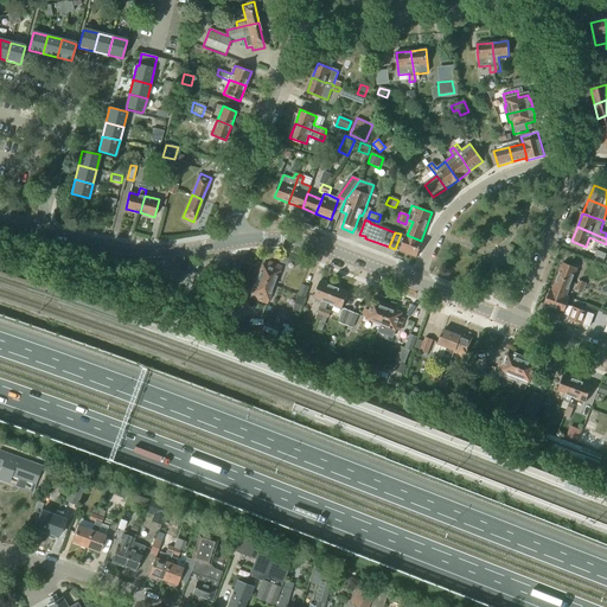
[(407,236),(401,234),(395,249),(416,257),(422,242),(421,241),(407,235),(407,236)]
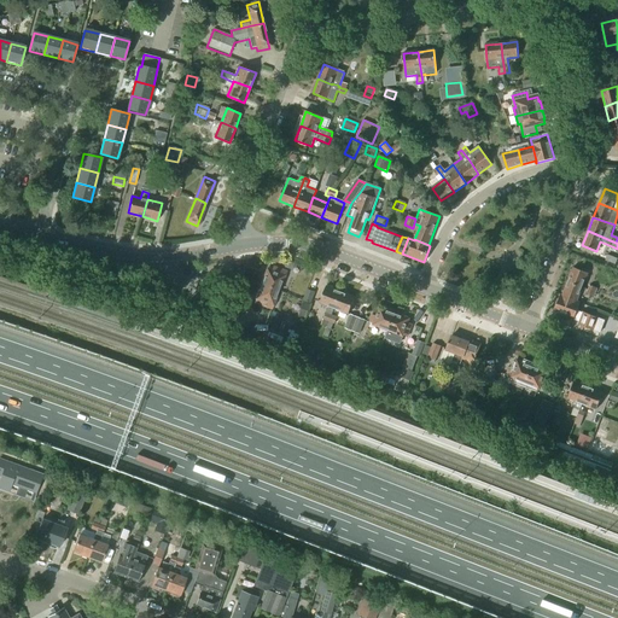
[(284,277),(285,272),(273,267),(272,272),(267,270),(262,285),(279,291),(284,277)]
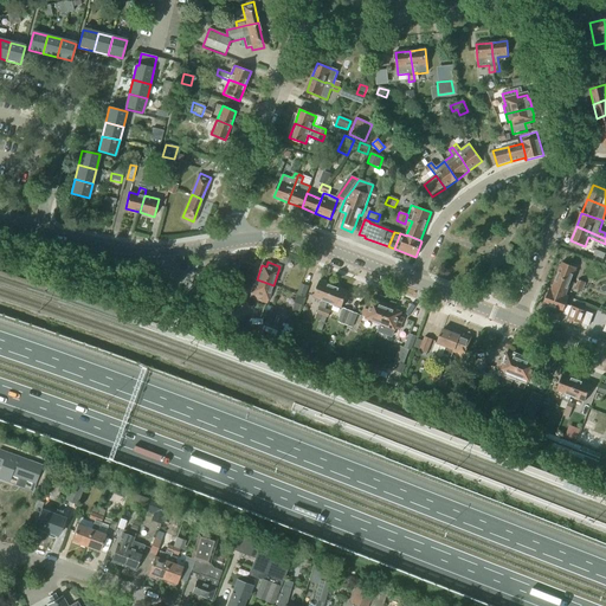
[(556,277),(569,282),(575,269),(562,263),(556,277)]
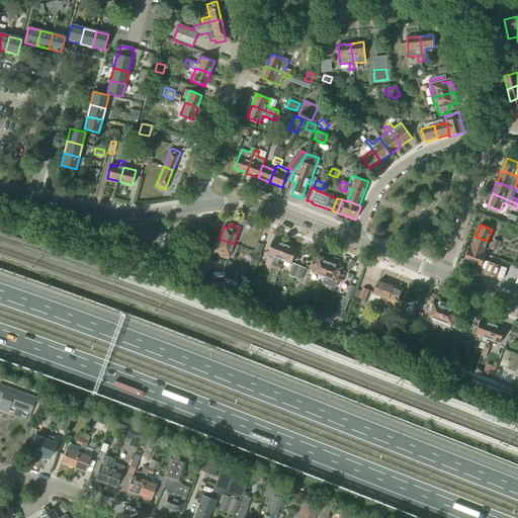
[(483,254),(483,253),(487,241),(476,237),(471,249),(470,250),(483,254)]
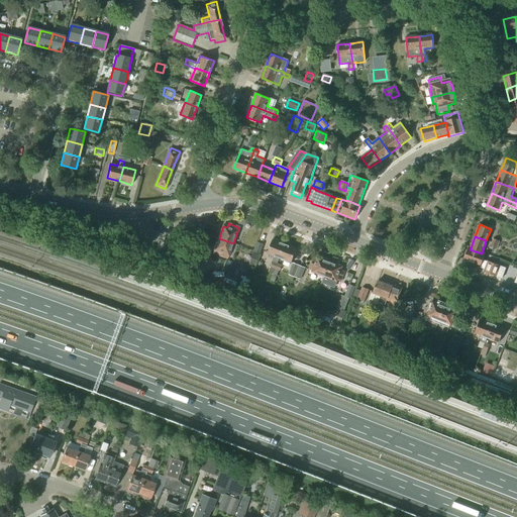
[(228,255),(233,243),(219,238),(213,253),(226,260),(228,255)]
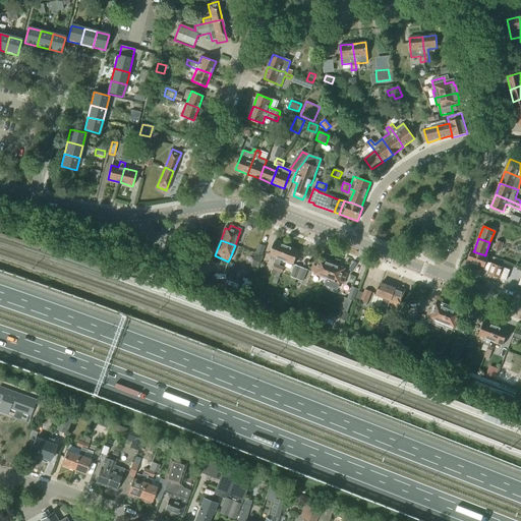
[(280,266),(282,261),(287,246),(275,241),(270,255),(277,258),(272,270),(277,272),(280,266)]
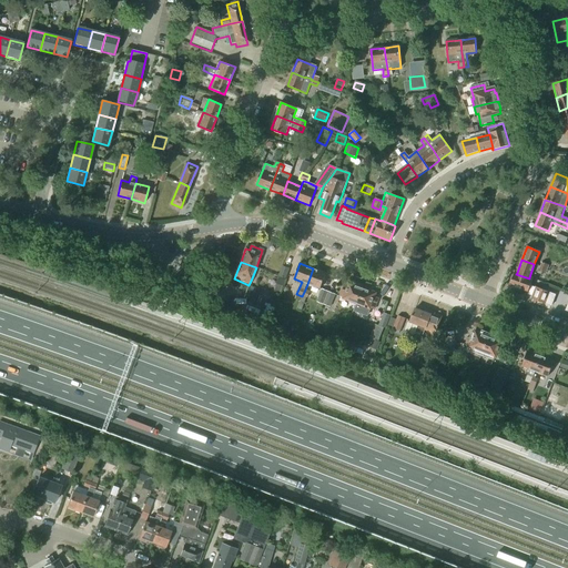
[(280,275),(285,279),(290,270),(283,266),(280,275)]
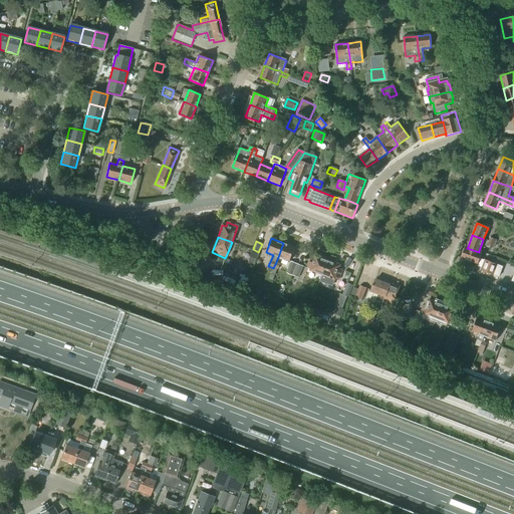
[(289,261),(295,247),(283,243),(278,257),(289,261)]
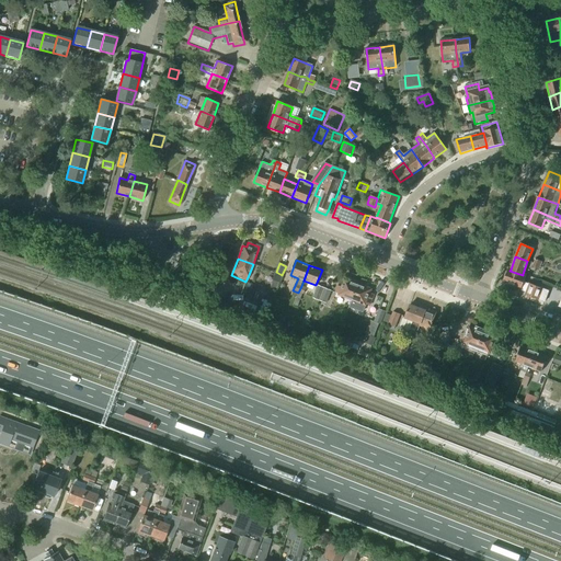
[(510,271),(511,270),(508,268),(502,284),(518,289),(524,292),(523,295),(538,300),(545,302),(548,292),(527,284),(526,285),(521,283),(523,275),(510,271)]
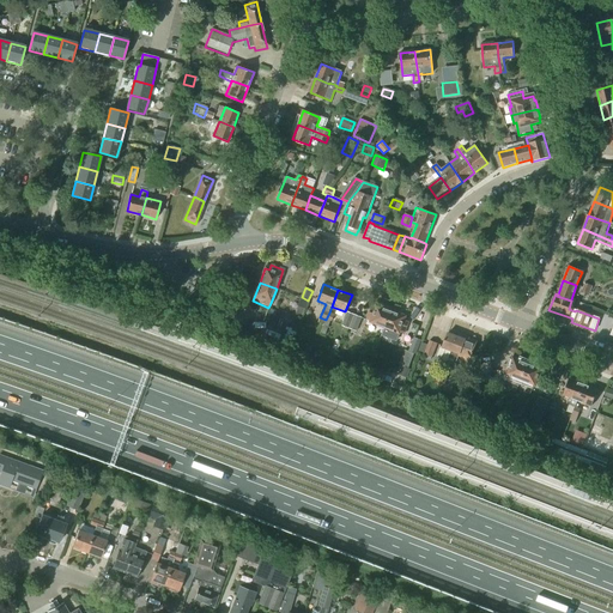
[(302,301),(297,313),(303,315),(308,303),(302,301)]
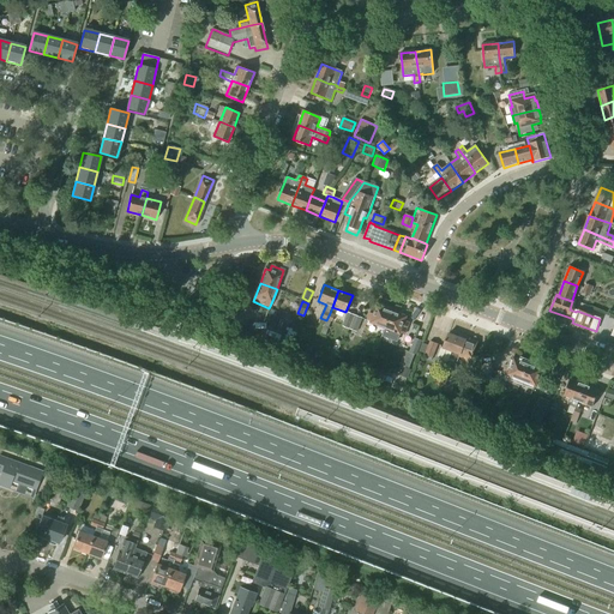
[(374,315),(369,313),(367,320),(371,323),(371,324),(385,329),(392,312),(391,312),(390,309),(386,308),(384,309),(378,307),(374,315)]
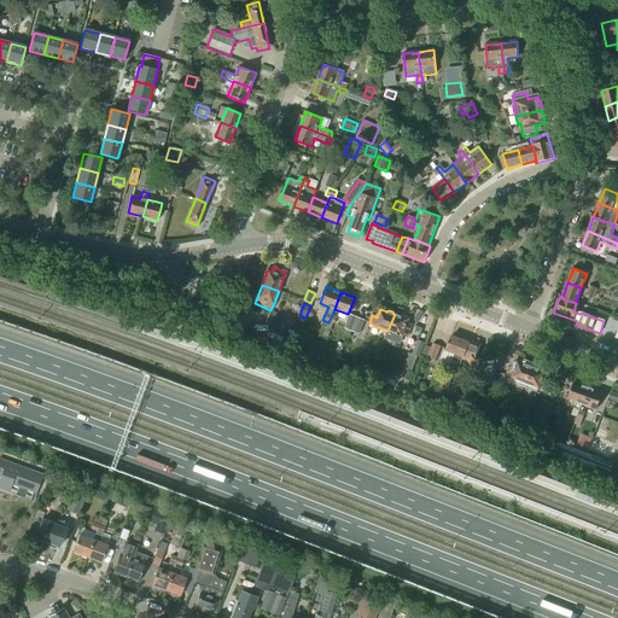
[(395,314),(388,331),(402,337),(402,336),(407,338),(412,325),(407,324),(408,320),(402,318),(401,315),(397,314),(396,314),(395,314)]
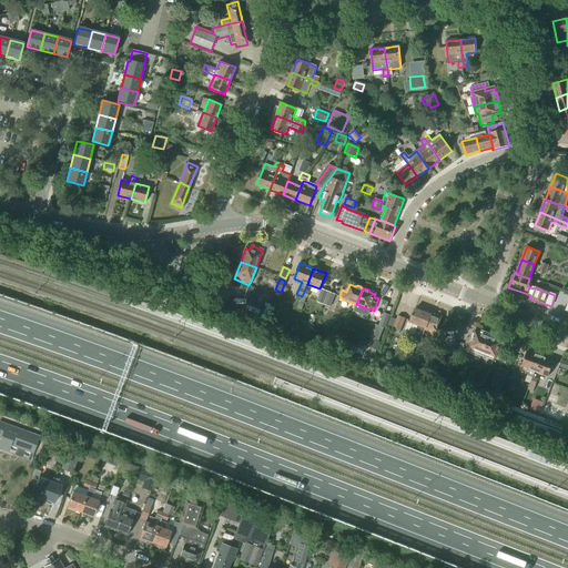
[(307,298),(310,292),(305,290),(302,296),(297,310),(302,311),(306,298),(307,298)]
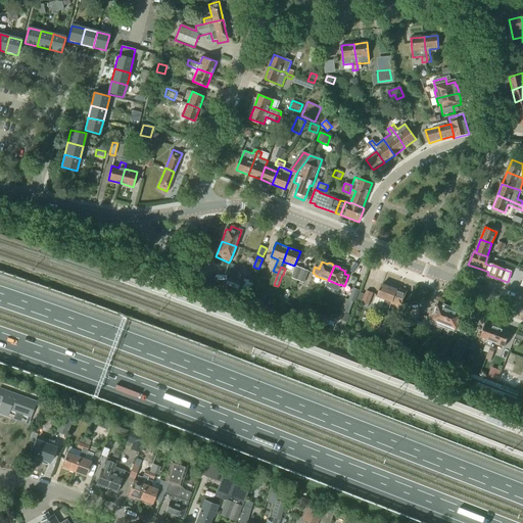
[(297,280),(302,269),(296,267),(292,278),(297,280)]
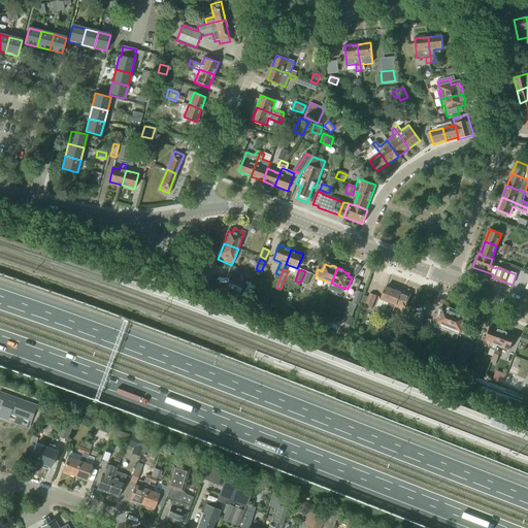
[(238,282),(240,275),(229,271),(227,277),(238,282)]
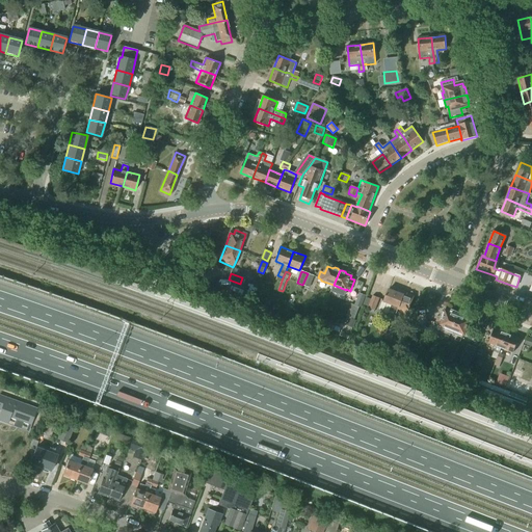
[(309,288),(314,276),(308,274),(303,286),(309,288)]
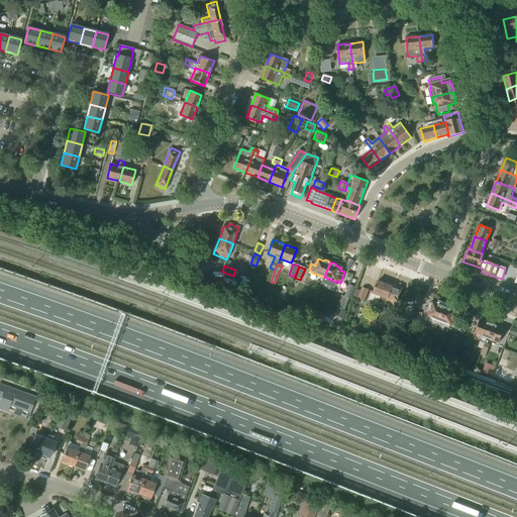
[(393,287),(378,282),(374,294),(372,293),(369,300),(370,302),(377,305),(378,303),(385,305),(387,300),(396,303),(401,289),(394,286),(393,287)]
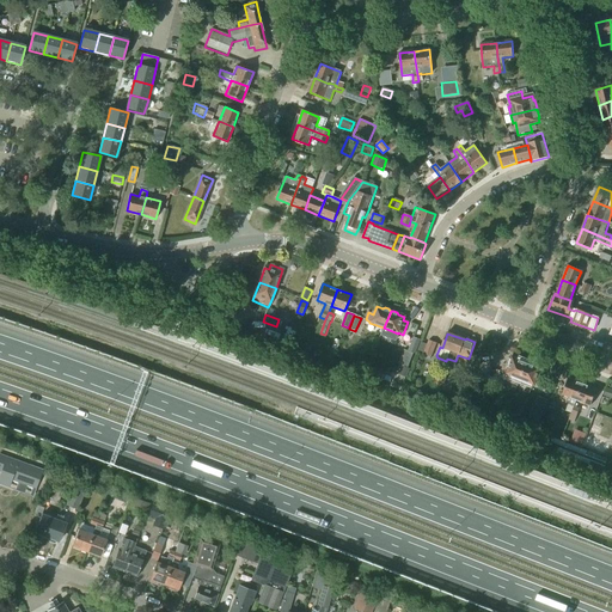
[(415,354),(420,341),(414,338),(409,352),(415,354)]
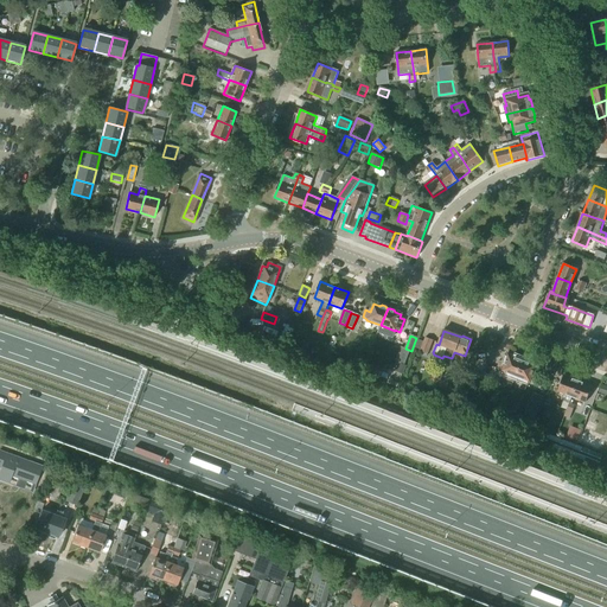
[(427,355),(433,342),(425,338),(420,351),(427,355)]
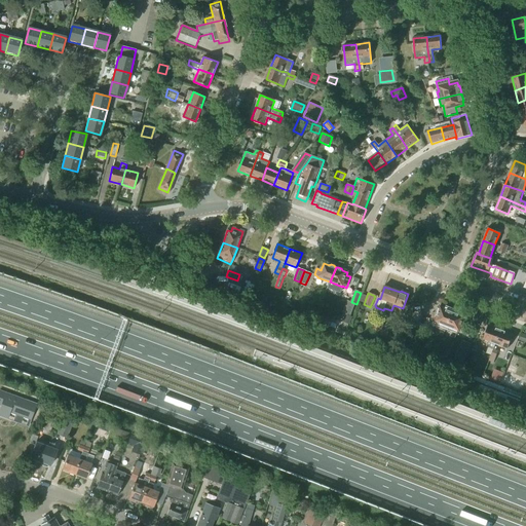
[(447,327),(452,312),(440,308),(438,315),(434,313),(431,320),(435,322),(439,324),(437,329),(445,332),(447,327)]
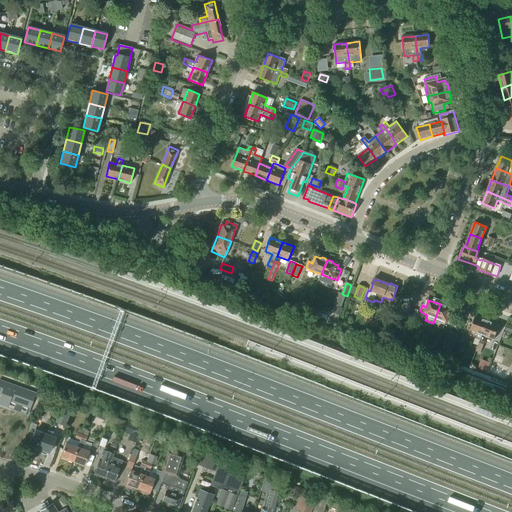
[(451,323),(453,317),(449,316),(452,308),(440,304),(435,318),(447,322),(451,323)]
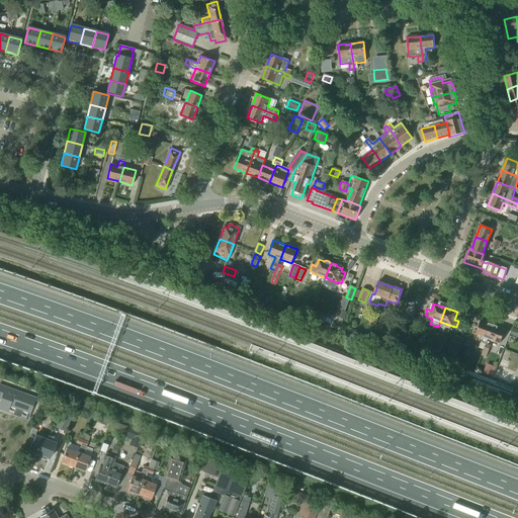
[(337,318),(343,320),(346,313),(340,311),(337,318)]
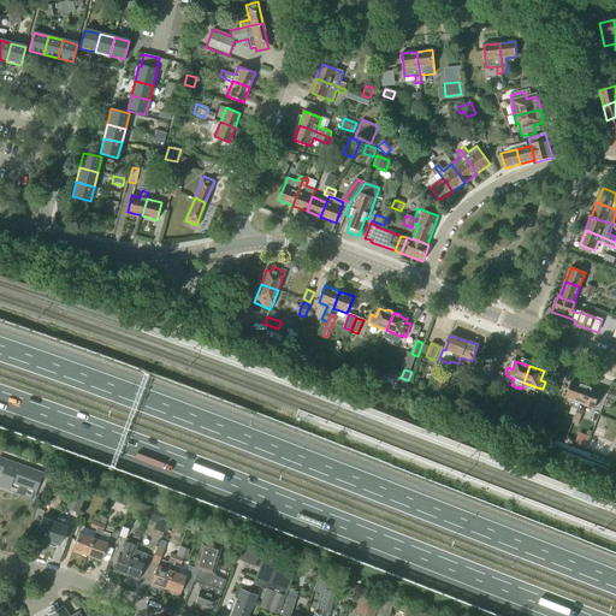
[(491,388),(490,383),(495,381),(492,374),(478,379),(480,386),(483,385),(485,390),(491,388)]
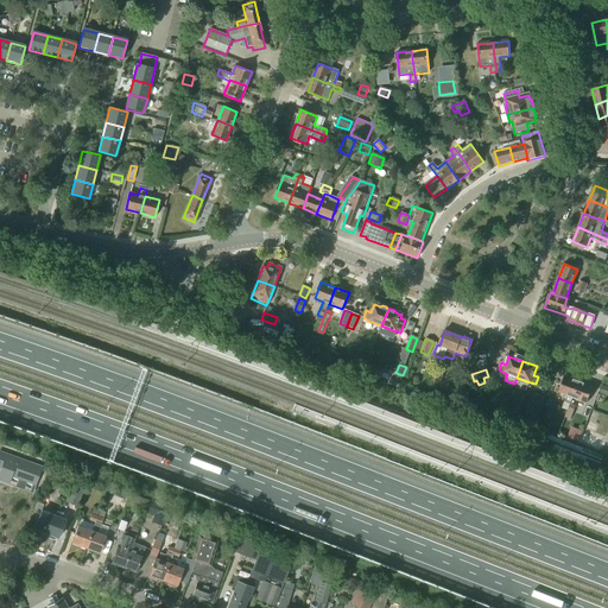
[(430,381),(439,385),(443,377),(434,373),(430,381)]
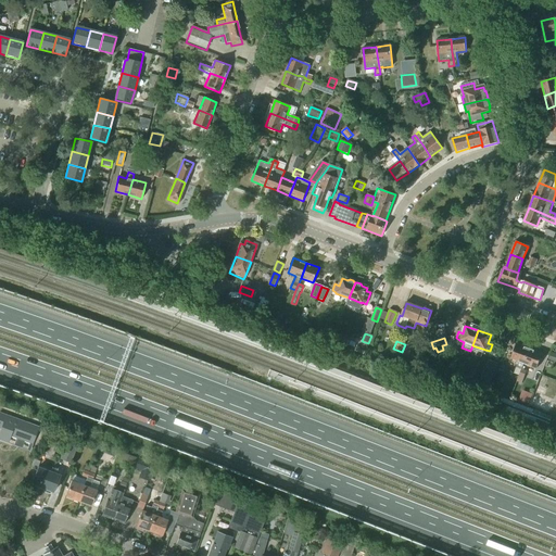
[(517,380),(521,369),(523,364),(529,349),(516,344),(510,358),(518,362),(514,375),(512,379),(517,380)]
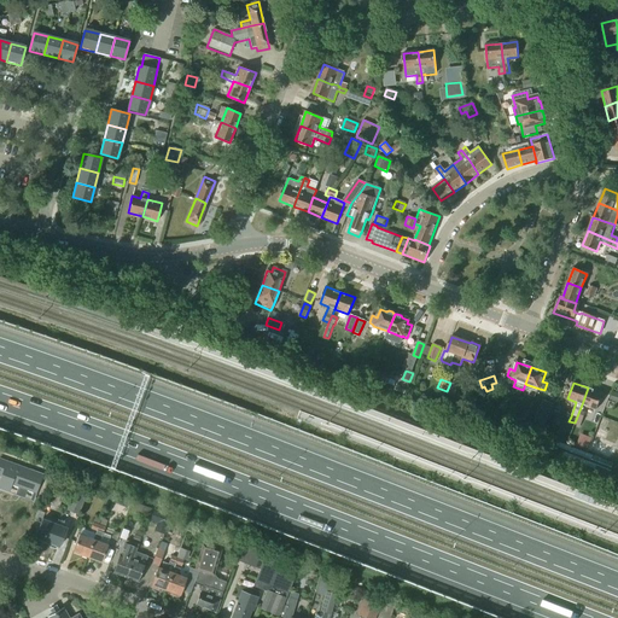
[(598,426),(602,412),(596,410),(602,394),(588,388),(582,404),(595,409),(590,423),(598,426)]
